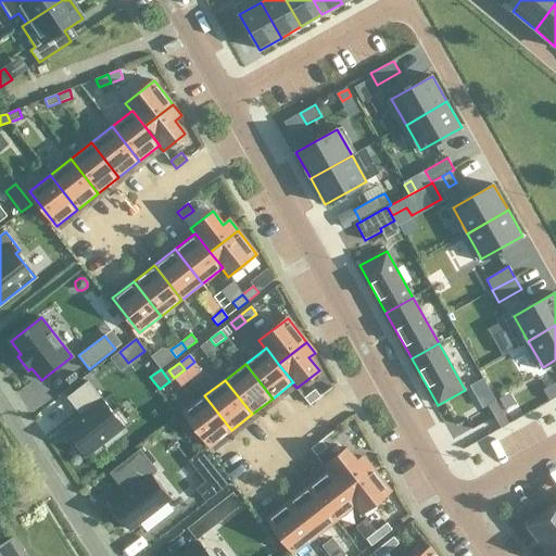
[(127,431),(88,381),(67,397),(81,416),(64,429),(85,457),(103,443),(106,449),(127,431)]
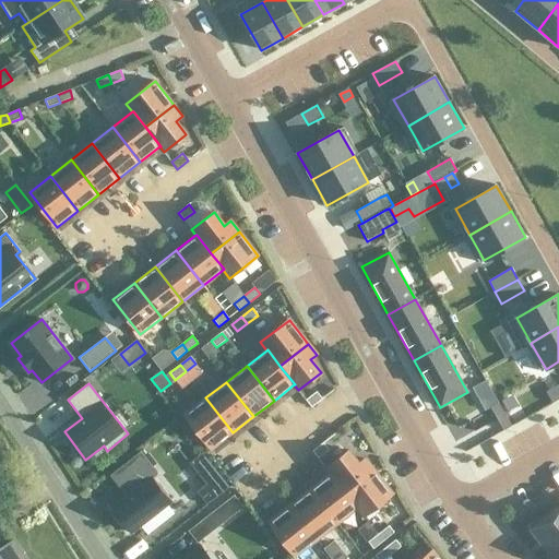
[(558,383),(546,392),(552,403),(558,399),(558,383)]
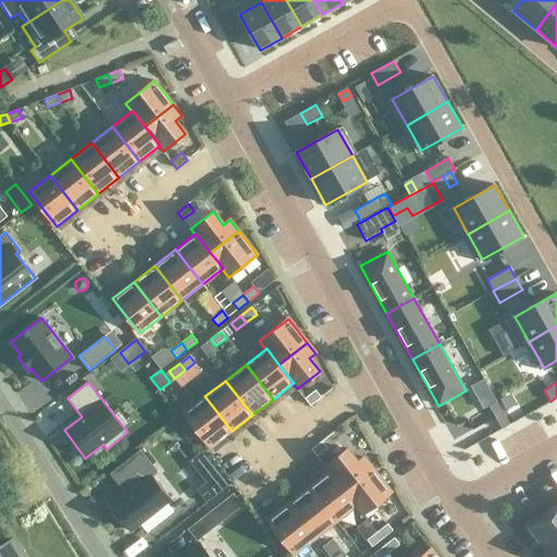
[(310,406),(321,397),(316,391),(305,398),(310,406)]
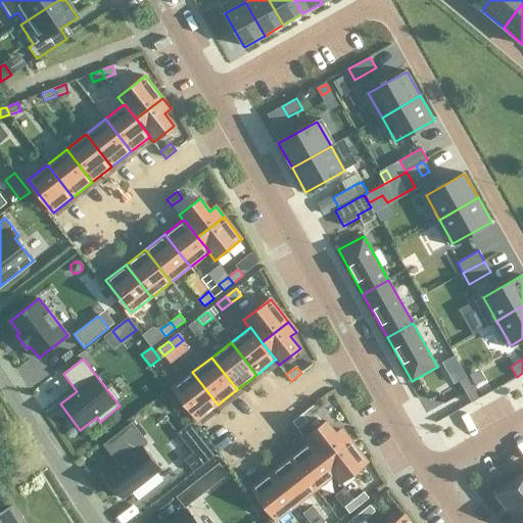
[(218,405),(192,372),(173,388),(198,420),(218,405)]
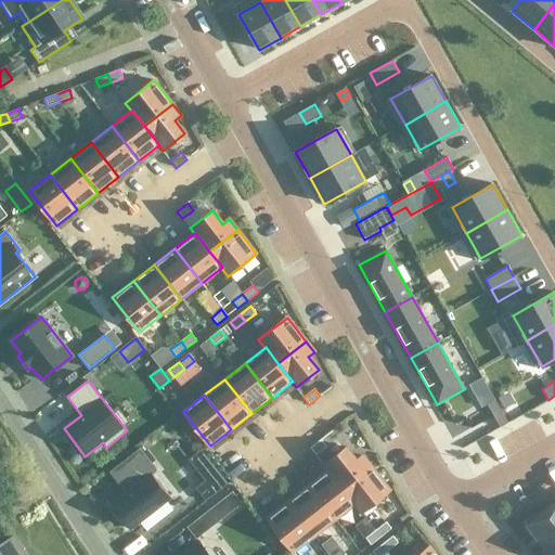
[(495,400),(487,404),(493,416),(502,412),(495,400)]
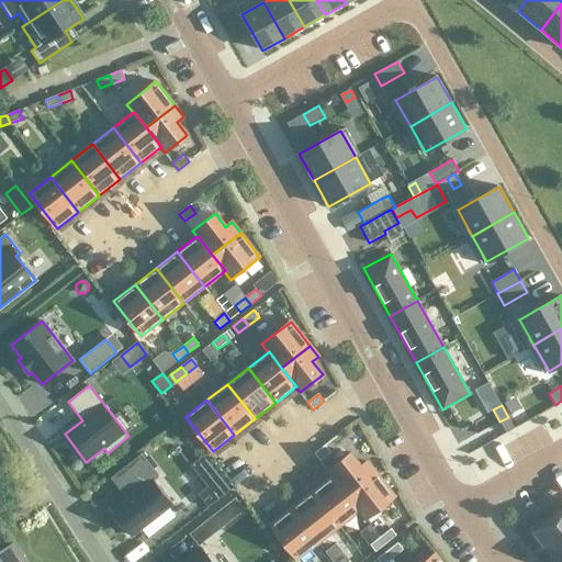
[(508,417),(499,422),(506,433),(514,428),(508,417)]
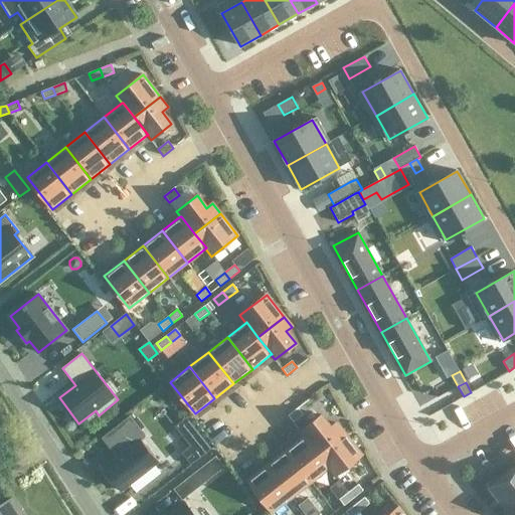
[(303,414),(298,407),(288,415),(293,422),(303,414)]
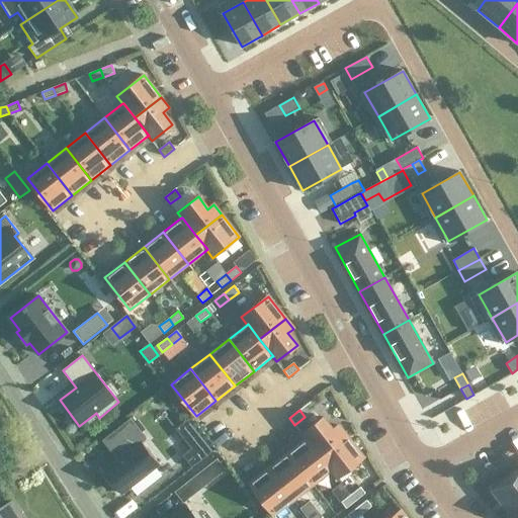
[(131,418),(102,440),(116,459),(102,470),(121,495),(160,464),(142,442),(147,438),(131,418)]
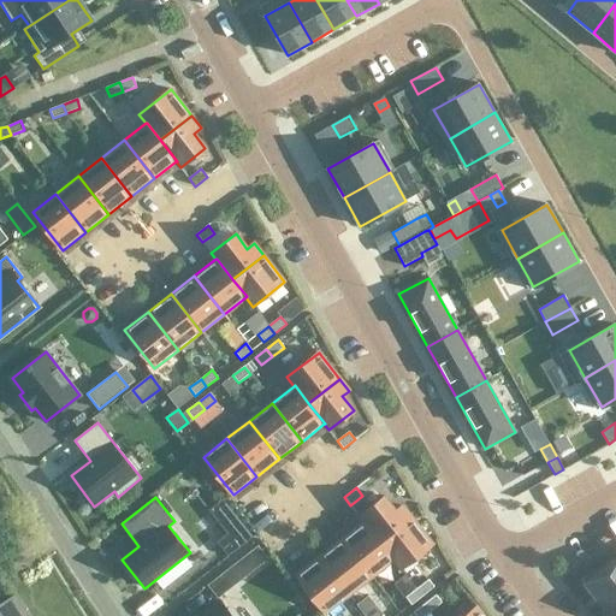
[(380,542),(412,517),(402,507),(396,511),(384,497),(359,516),(363,521),(365,521),(380,542)]
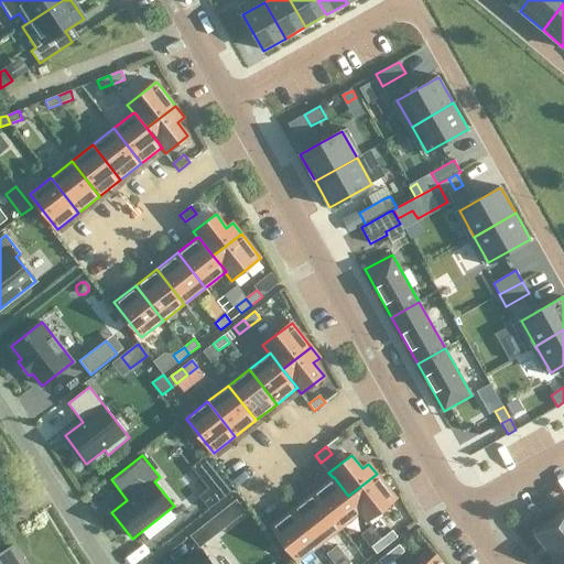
[(204,457),(192,467),(208,489),(198,496),(209,509),(231,491),(204,457)]
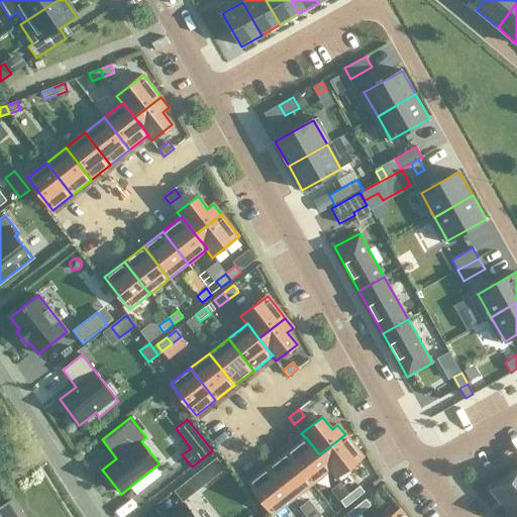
[(345,434),(319,454),(331,470),(330,470),(336,478),(363,456),(345,434)]
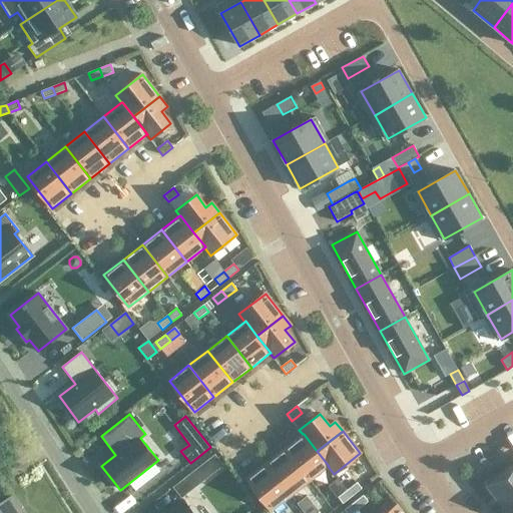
[(303,434),(285,449),(310,481),(328,466),(329,466),(317,451),(304,434),(303,434)]
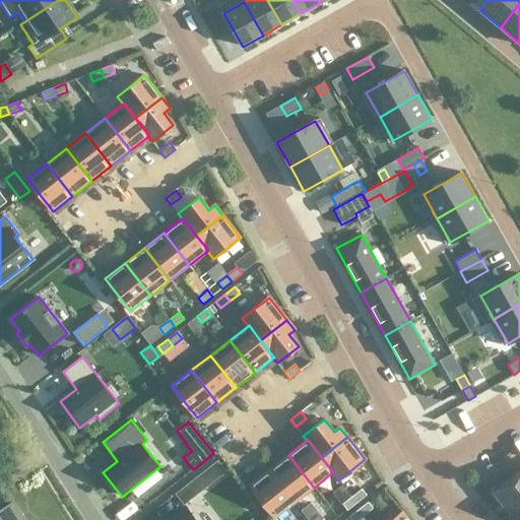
[(228,455),(235,472),(247,467),(240,450),(228,455)]
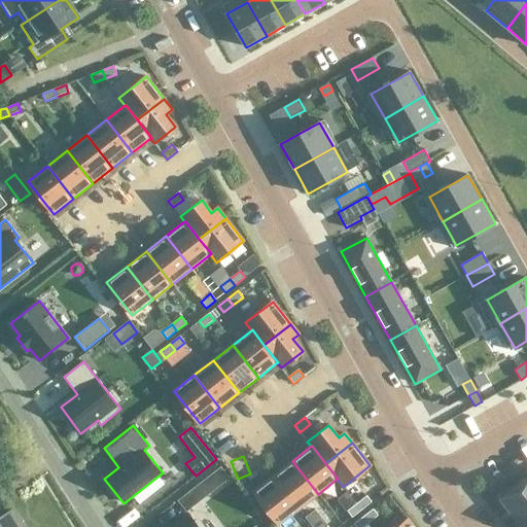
[(292,461),(273,476),(299,508),(318,494),(292,461)]
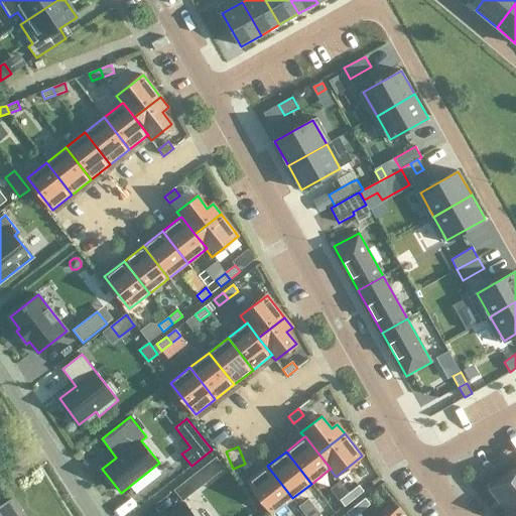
[(292,498),(267,466),(247,482),(272,514),(292,498)]
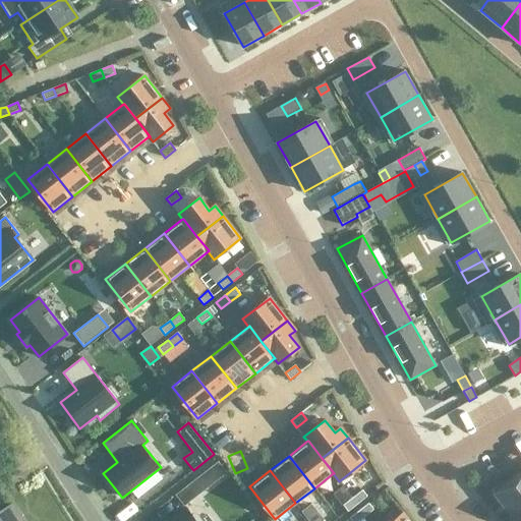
[(509,513),(520,503),(520,471),(495,493),(510,511),(509,512),(509,513)]
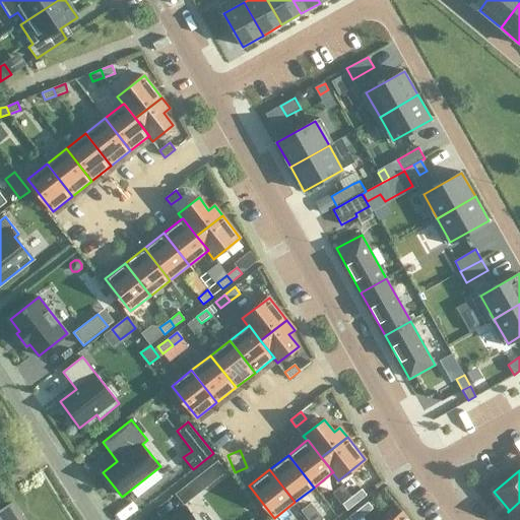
[(199,475),(176,494),(184,505),(207,486),(199,475)]
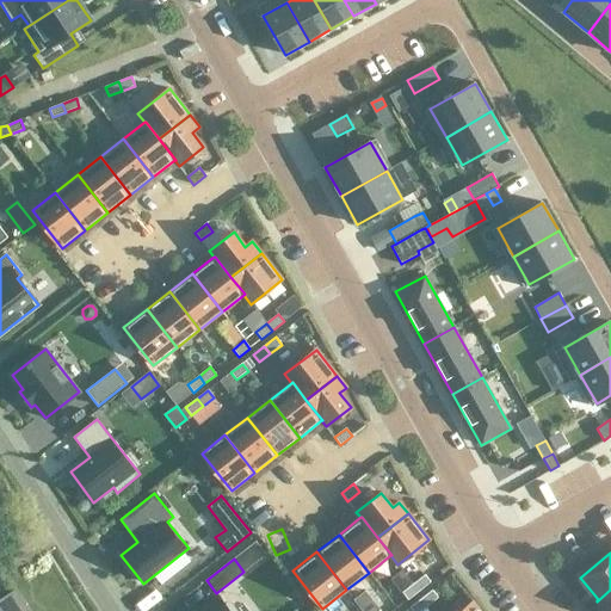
[(413,584),(419,591),(431,582),(425,575),(413,584)]
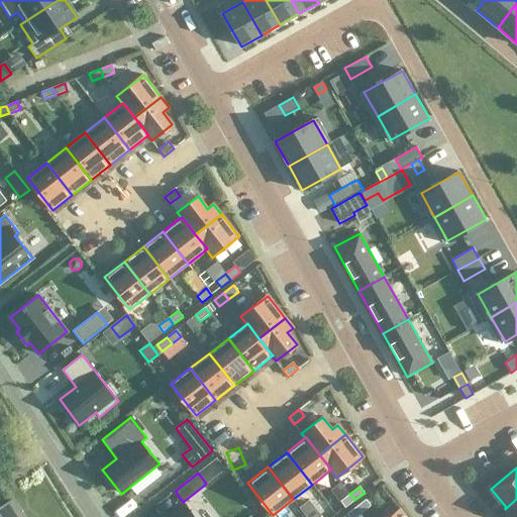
[(354,500),(349,494),(340,501),(345,508),(354,500)]
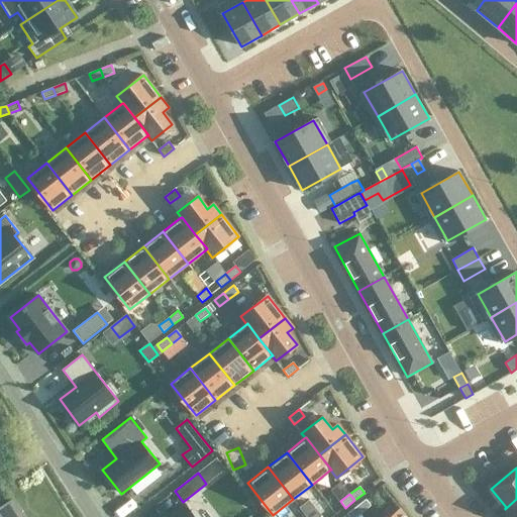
[(356,507),(362,513),(371,506),(366,499),(356,507)]
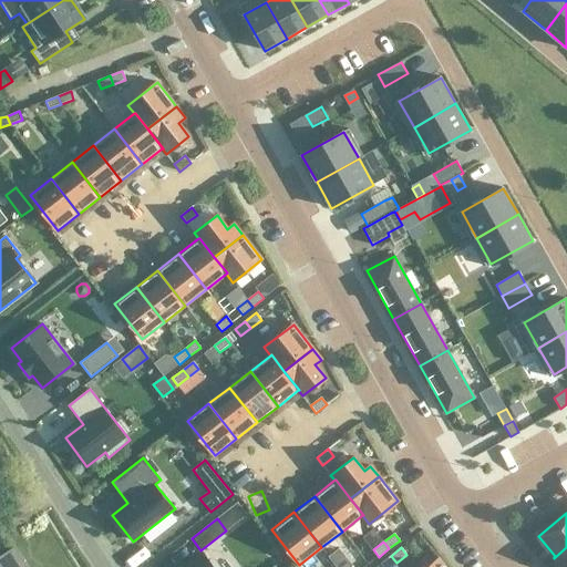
[(566,566),(566,547),(554,558),(560,566),(566,566)]
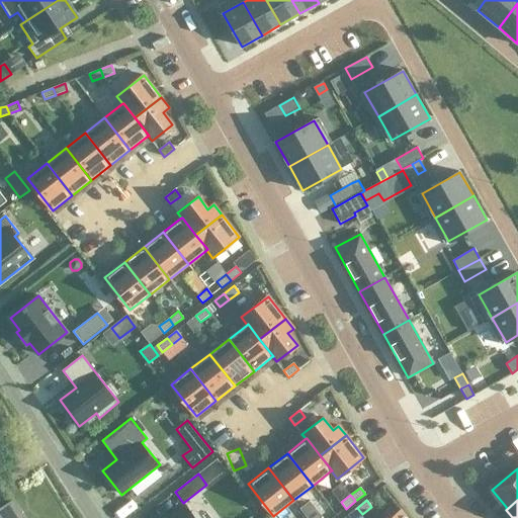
[(22,517),(13,502),(0,510),(0,517),(22,517)]
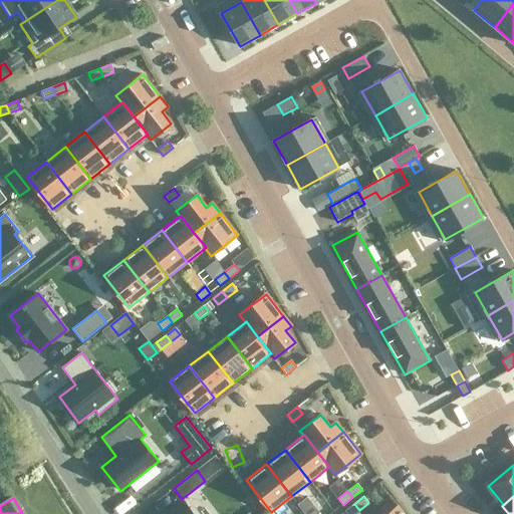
[(193,513),(184,502),(169,513),(193,513)]
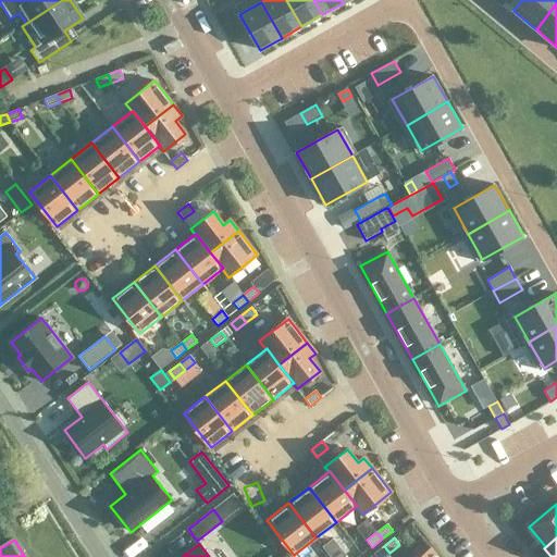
[(373,554),(375,556),(383,556),(390,553),(384,546),(373,554)]
